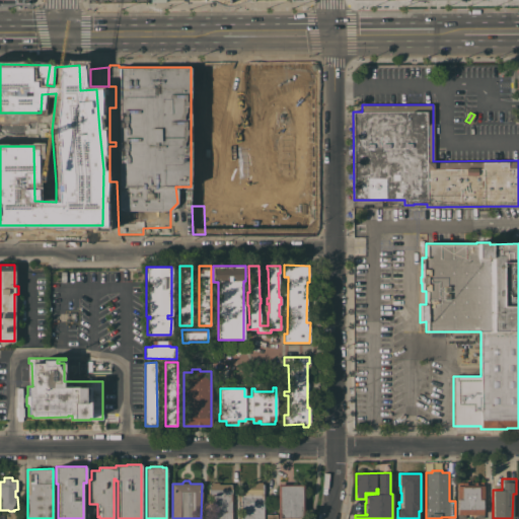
[(240,518),(240,484),(252,484),(252,482),(262,482),(262,484),(264,484),(264,518),(240,518)]
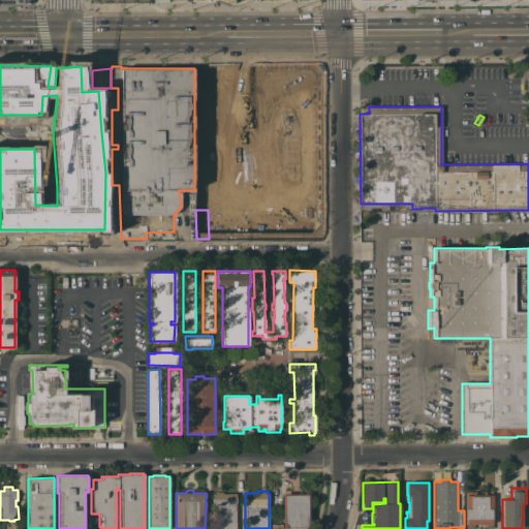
[(212,528),(212,494),(215,494),(215,492),(222,492),(222,493),(234,493),(234,494),(236,494),(237,503),(236,503),(236,528),(212,528)]
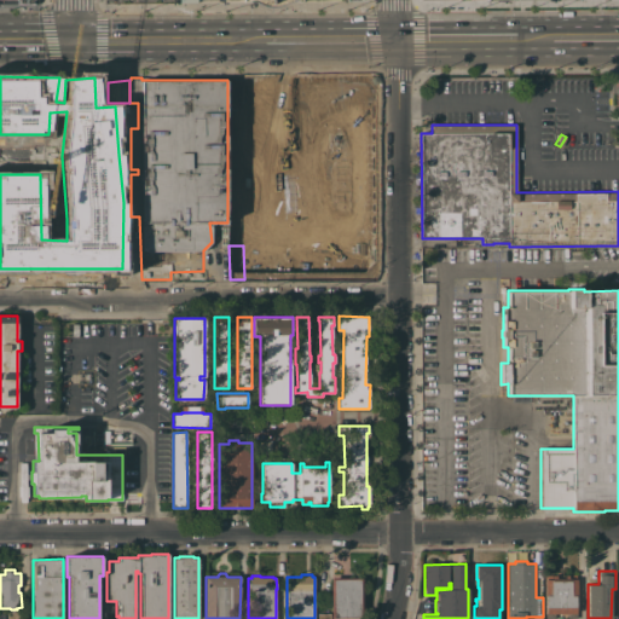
[(555,614),(555,618),(545,618),(545,579),(553,579),(553,576),(556,576),(556,578),(565,578),(565,576),(568,576),(568,578),(571,578),(571,579),(577,579),(577,618),(567,618),(567,613),(555,614)]
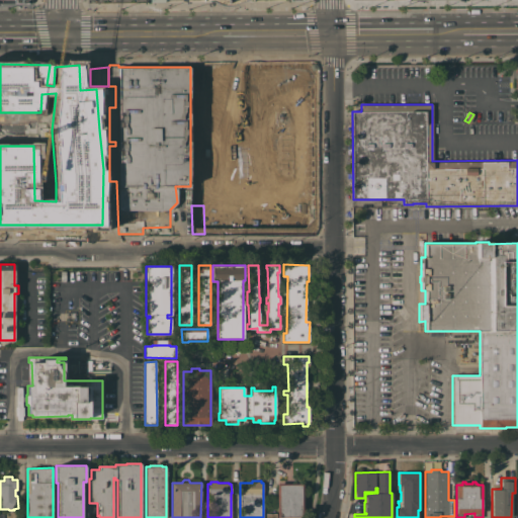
[(303,517),(276,517),(276,483),(303,483),(303,517)]
